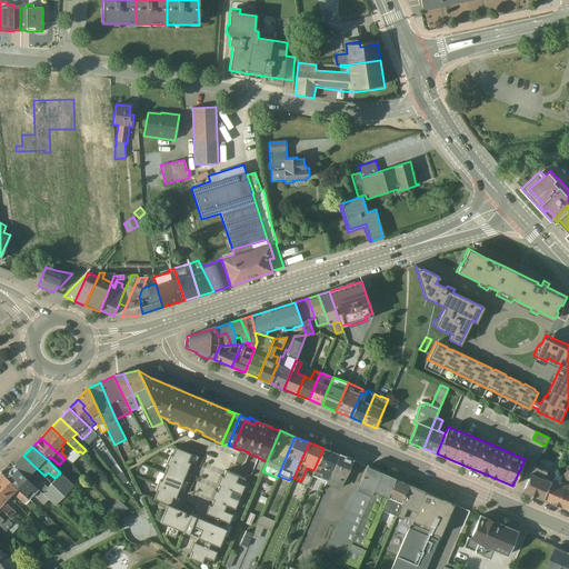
[(226,470),(222,476),(220,476),(217,483),(219,485),(217,491),(215,490),(210,499),(212,499),(210,505),(208,505),(205,512),(207,513),(205,520),(176,508),(179,499),(175,497),(179,489),(182,490),(190,473),(186,471),(189,463),(193,465),(197,457),(175,447),(171,455),(169,453),(165,463),(167,465),(160,481),(158,480),(155,489),(157,490),(153,498),(160,501),(158,506),(165,509),(160,520),(168,525),(165,532),(173,537),(177,528),(197,537),(195,542),(193,541),(189,550),(191,551),(189,557),(208,565),(210,559),(212,560),(216,551),(215,550),(217,545),(219,546),(222,536),(226,537),(231,526),(225,523),(226,521),(228,522),(231,513),(230,513),(232,508),(233,508),(238,500),(236,499),(238,492),(240,493),(243,485),(241,485),(245,478),(243,478),(231,472),(226,470)]
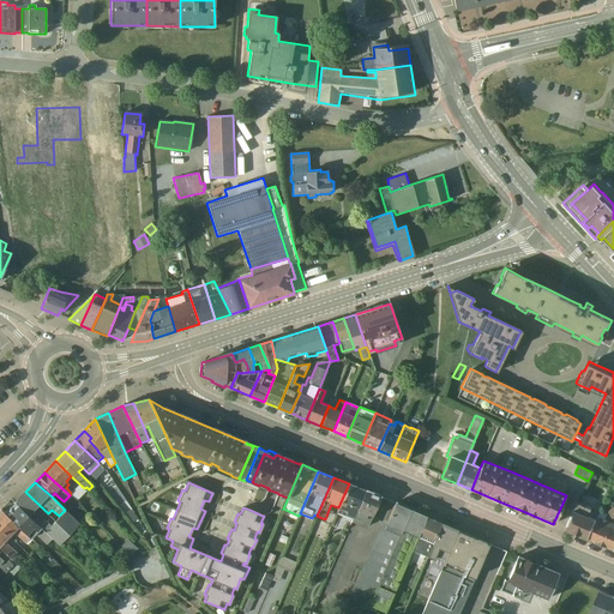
[(353,518),(365,491),(349,483),(338,507),(337,512),(353,518)]
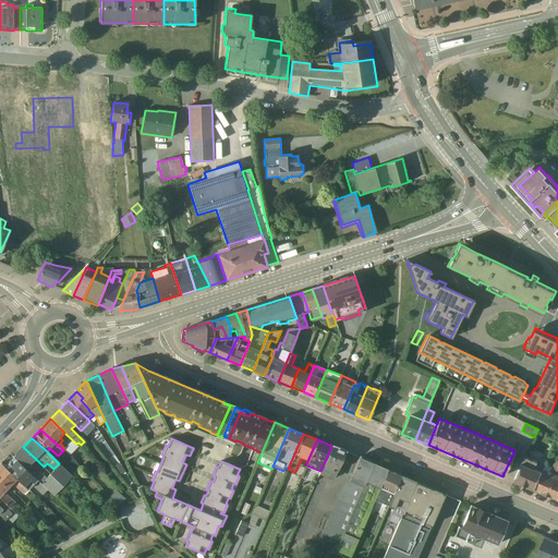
[(253,448),(243,445),(240,453),(239,455),(237,456),(235,457),(234,457),(232,457),(231,457),(229,456),(227,463),(239,469),(245,466),(253,449),(253,448)]
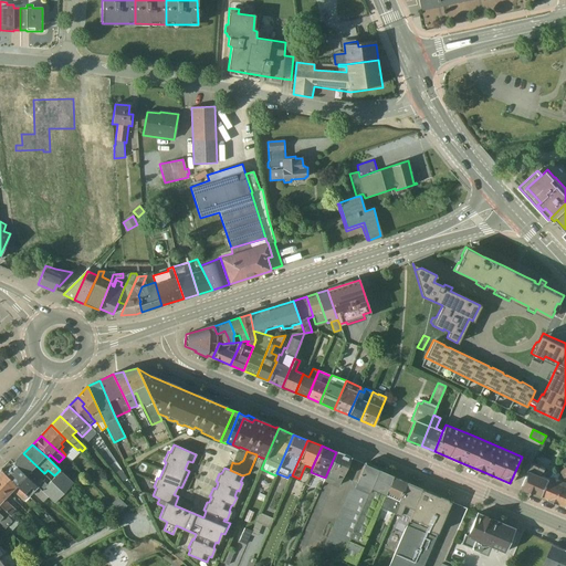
[(338,488),(350,459),(349,459),(349,458),(336,452),(325,478),(324,481),(338,488)]
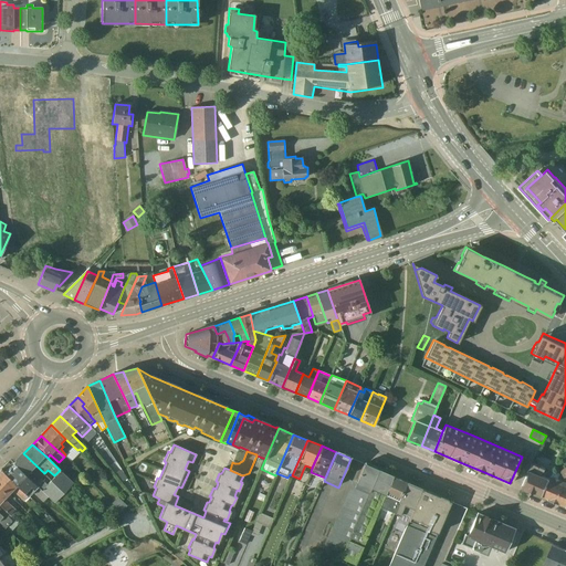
[(40,478),(44,473),(23,453),(13,463),(41,489),(46,483),(40,478)]
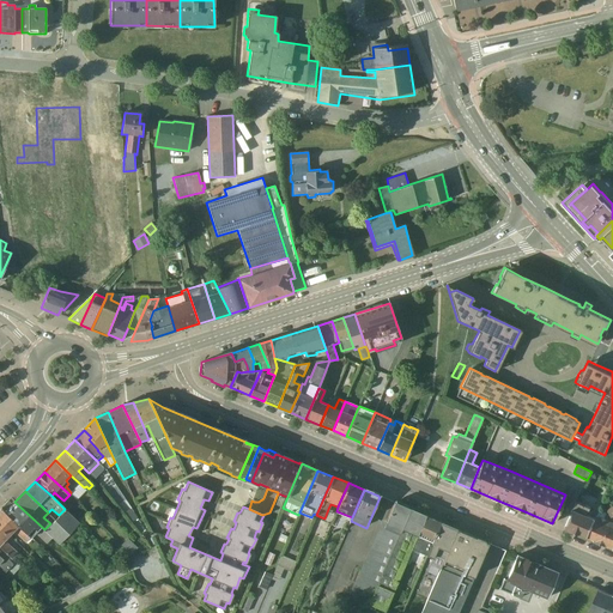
[(564,528),(587,538),(595,517),(588,515),(592,508),(576,501),(564,528)]
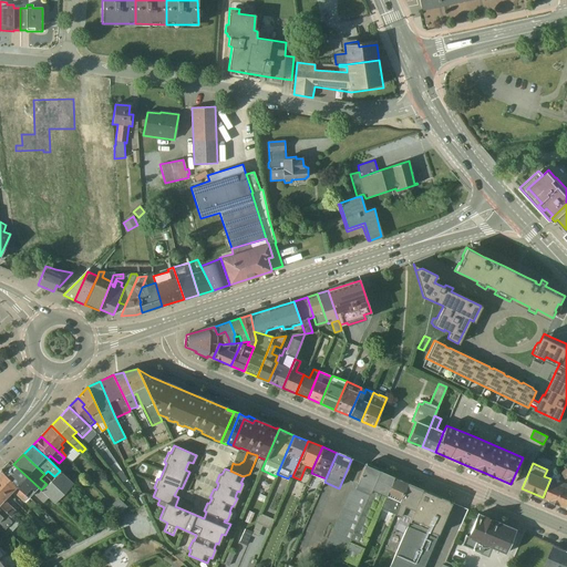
[(41,490),(13,464),(4,473),(29,497),(32,493),(43,503),(48,497),(41,490)]
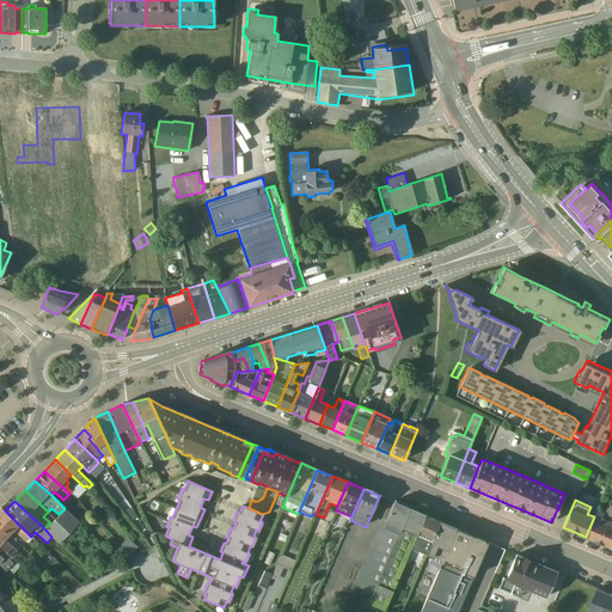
[(373,593),(408,508),(393,502),(385,521),(380,519),(353,585),(373,593)]
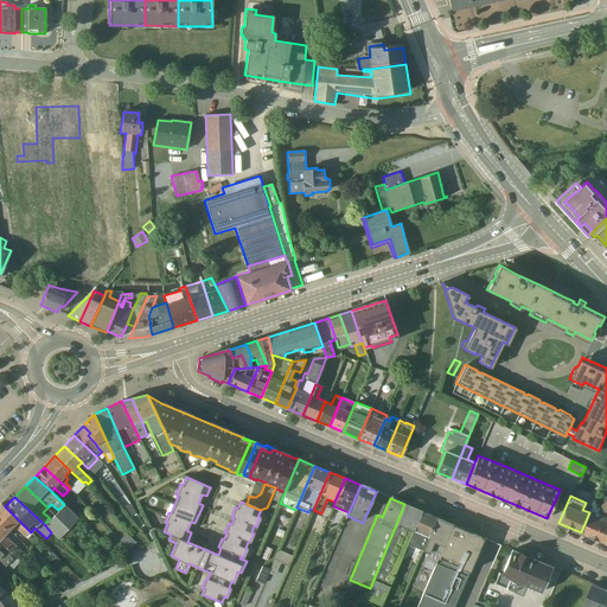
[(581,532),(595,538),(606,511),(606,500),(604,499),(600,506),(593,504),(589,512),(581,532)]
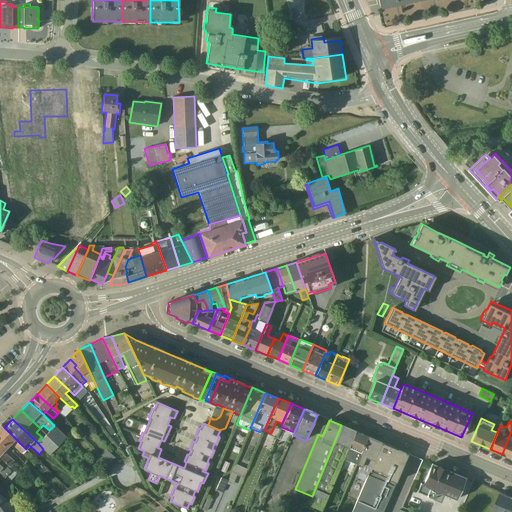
[(27,450),(26,449),(4,427),(1,424),(0,425),(0,440),(7,447),(11,443),(21,453),(21,452),(23,454),(27,450)]
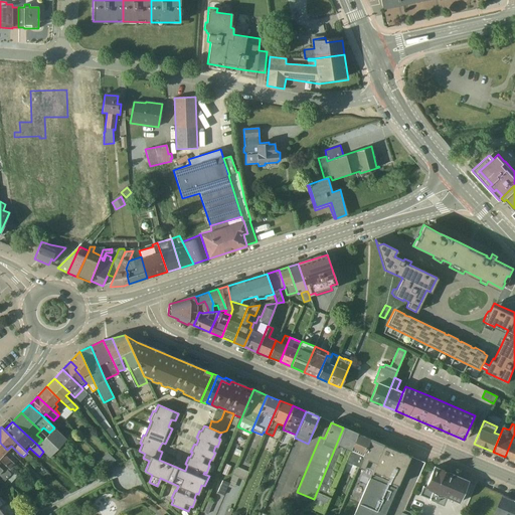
[(111,439),(115,436),(110,426),(106,430),(111,439)]
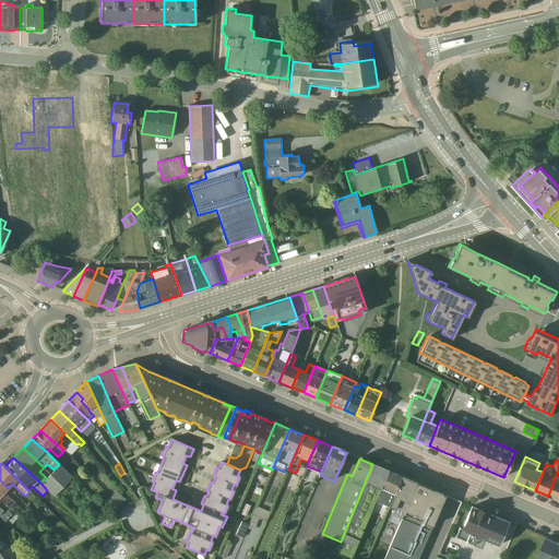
[(59,464),(54,470),(46,477),(40,483),(47,490),(56,499),(58,496),(56,494),(72,476),(59,464)]
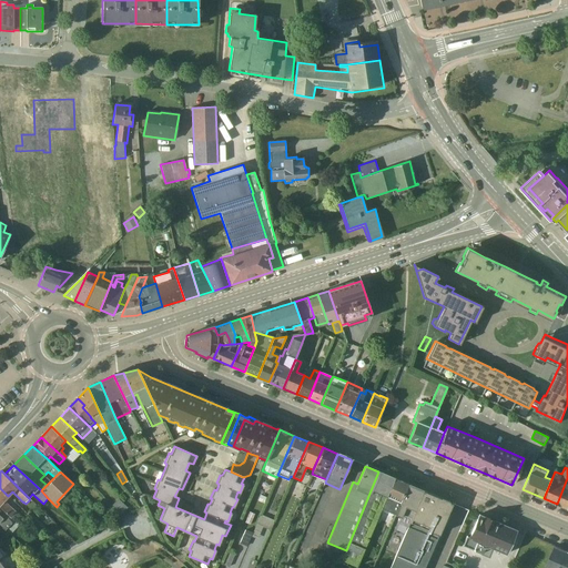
[(356,567),(378,516),(394,478),(378,472),(346,550),(342,560),(348,563),(346,567),(356,567)]
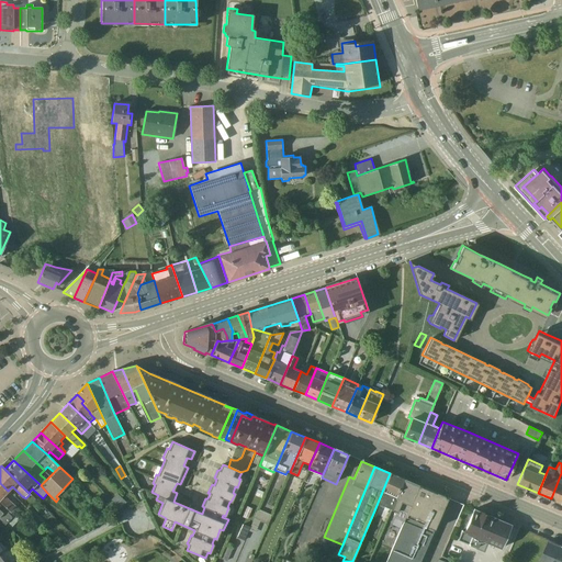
[(391,509),(403,479),(390,473),(374,510),(388,516),(391,509)]
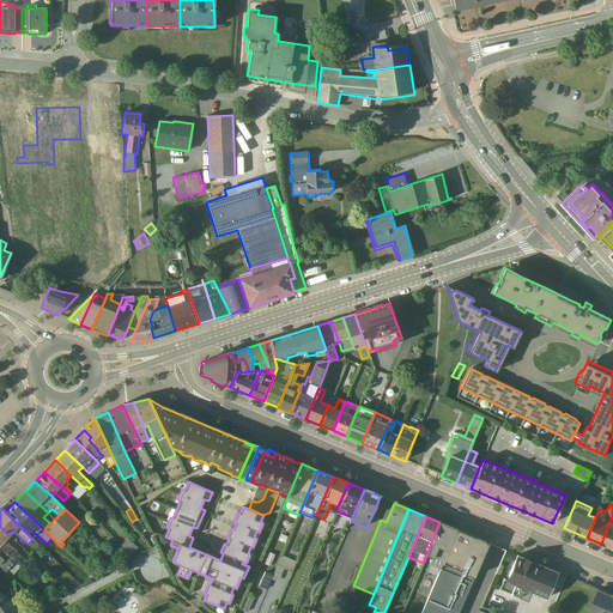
[(612,516),(601,544),(612,548),(612,516)]
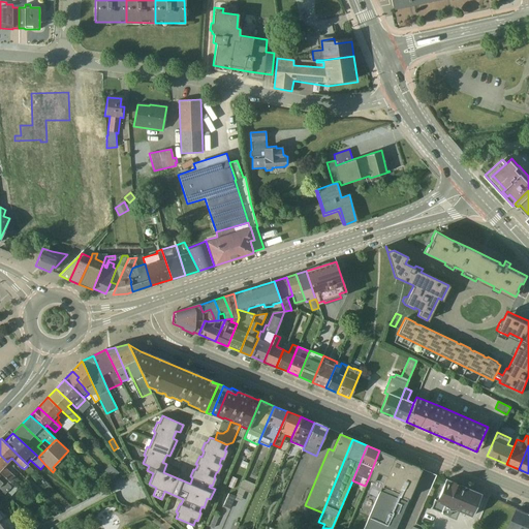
[(370,488),(379,491),(394,457),(379,450),(368,479),(373,481),(370,488)]
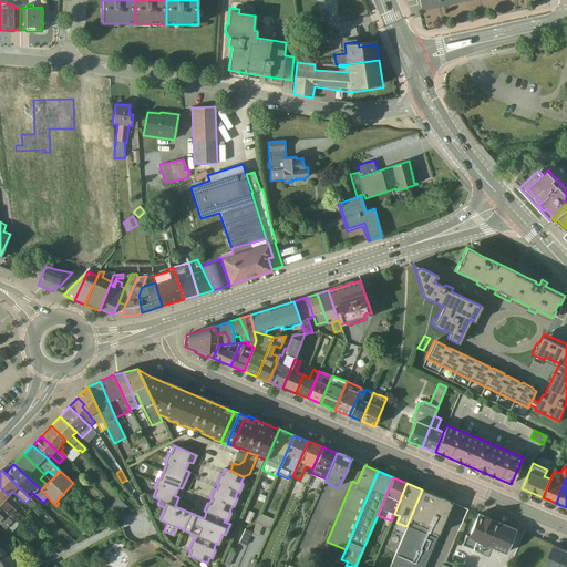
[(3,500),(8,495),(0,487),(0,506),(11,517),(17,512),(3,500)]
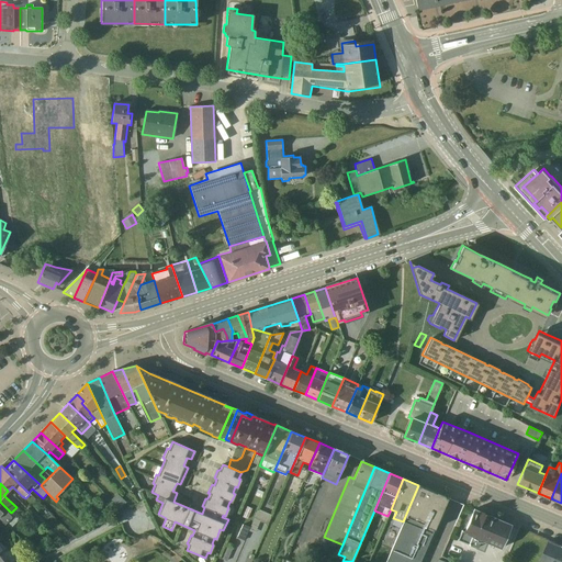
[(419,561),(447,498),(418,485),(403,521),(385,561),(419,561)]
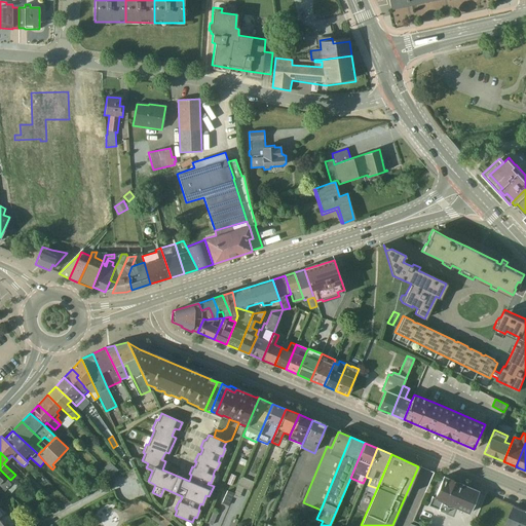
[(117,471),(110,462),(104,468),(112,477),(117,471)]
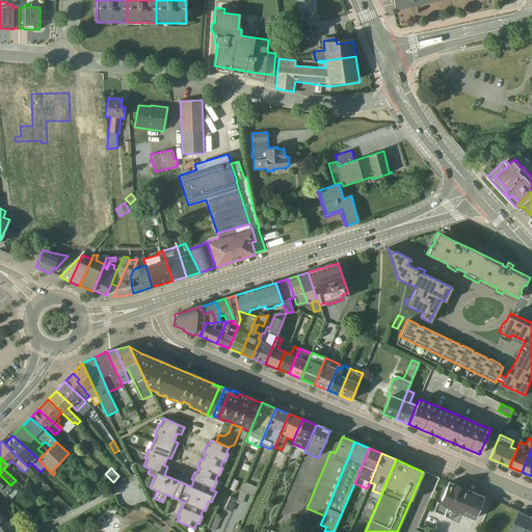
[(18,491),(10,485),(0,475),(0,493),(9,501),(18,491)]
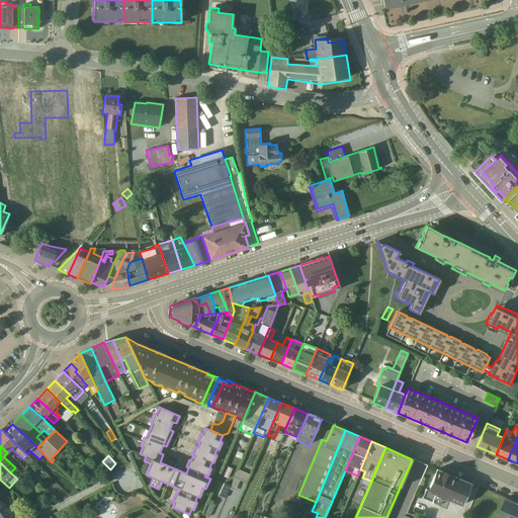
[(223,477),(228,479),(233,469),(227,466),(223,477)]
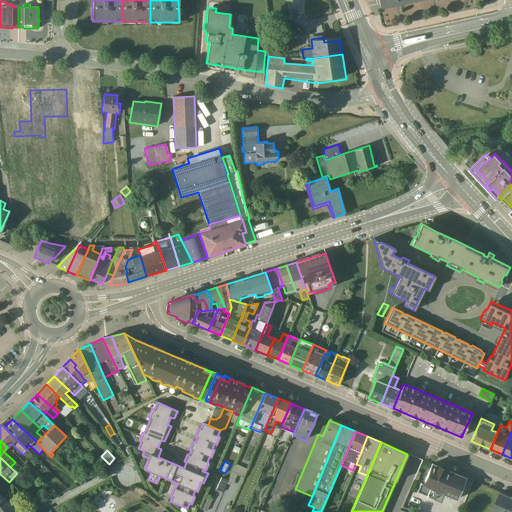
[(456,500),(465,478),(432,464),(423,485),(420,483),(417,492),(434,500),(438,492),(456,500)]
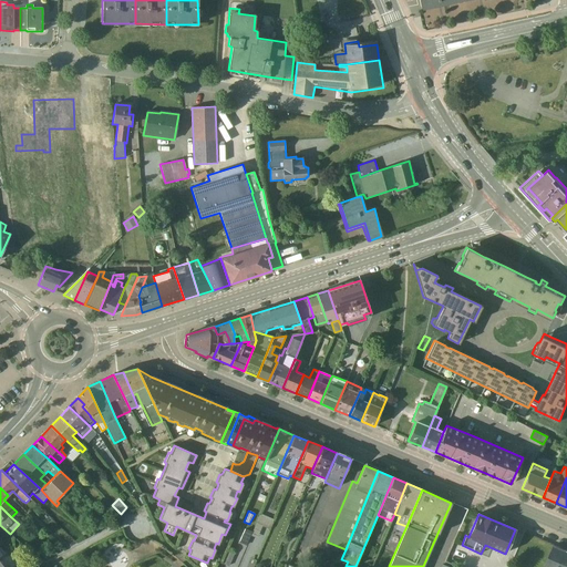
[(253,533),(250,536),(257,538),(261,526),(269,529),(274,519),(259,515),(253,533)]
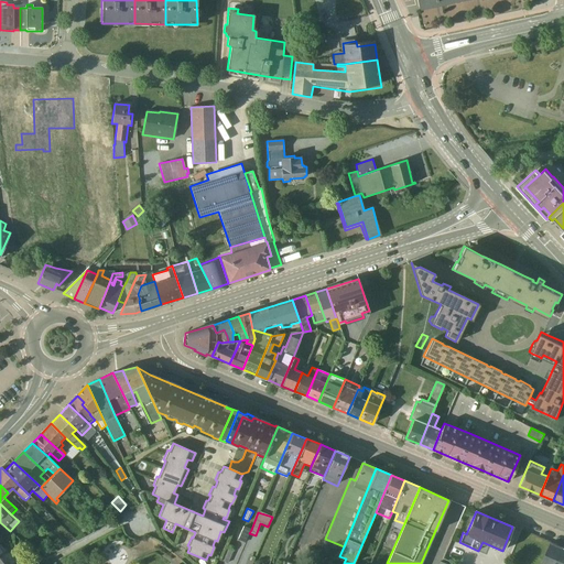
[(238,539),(246,542),(249,533),(251,530),(243,527),(238,539)]
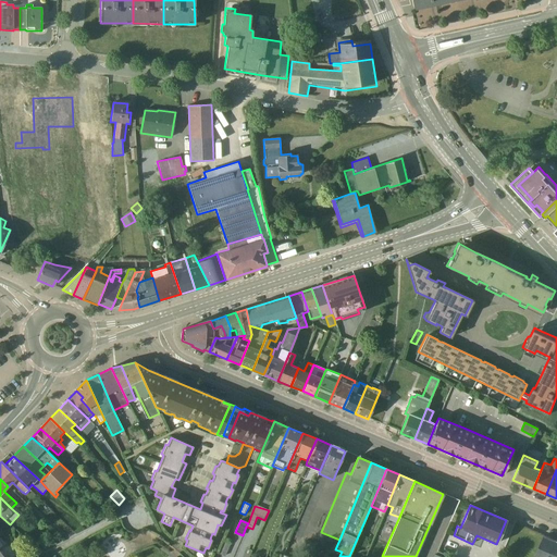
[(548,556),(556,541),(544,535),(534,556),(548,556)]
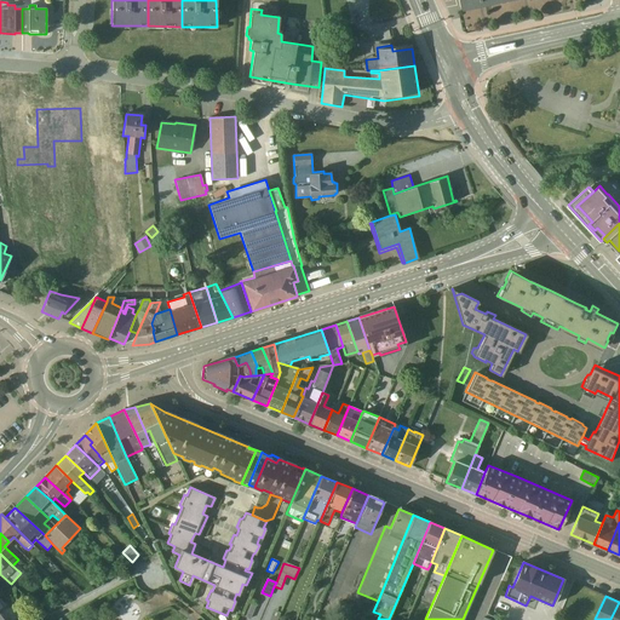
[(44,607),(50,613),(56,606),(50,601),(44,607)]
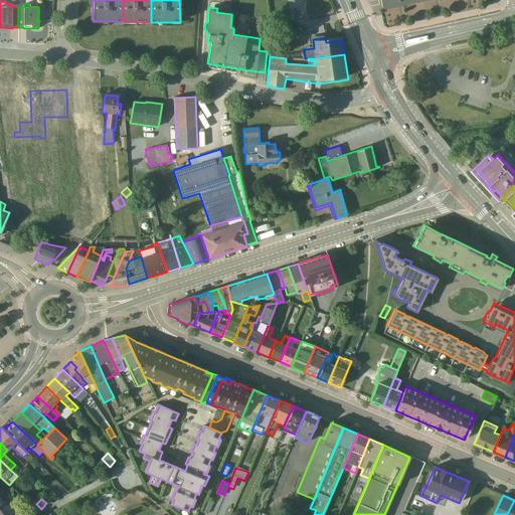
[(201,512),(208,514),(213,503),(206,500),(201,512)]
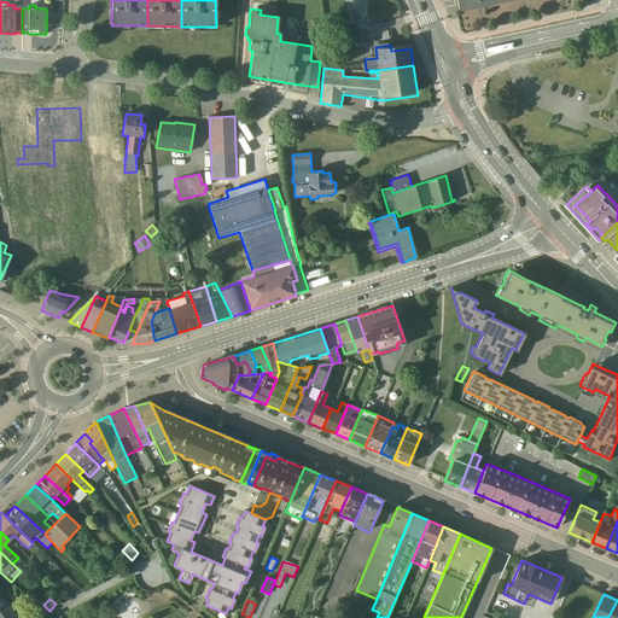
[(0,617),(12,617),(19,614),(6,602),(0,608),(0,617)]
